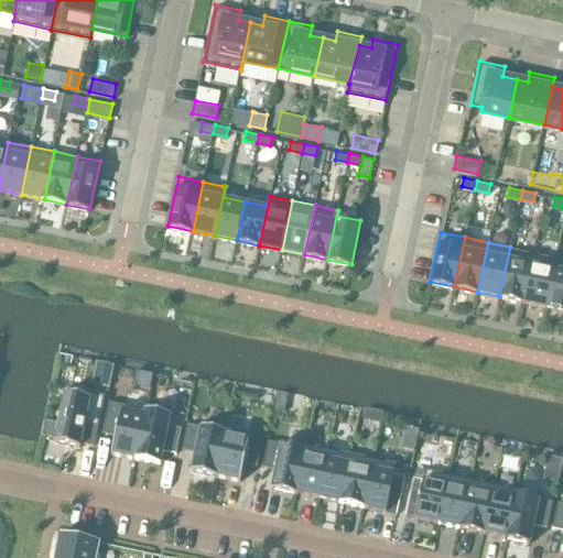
[(533,251),(510,247),(499,296),(522,302),(533,251)]
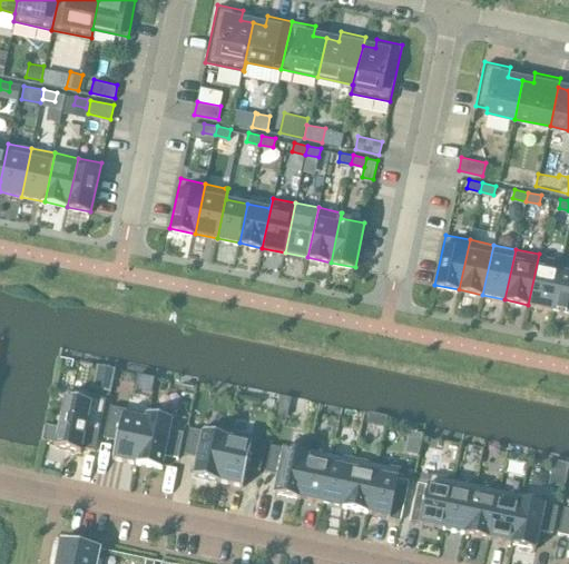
[(551,309),(561,259),(539,254),(528,305),(551,309)]
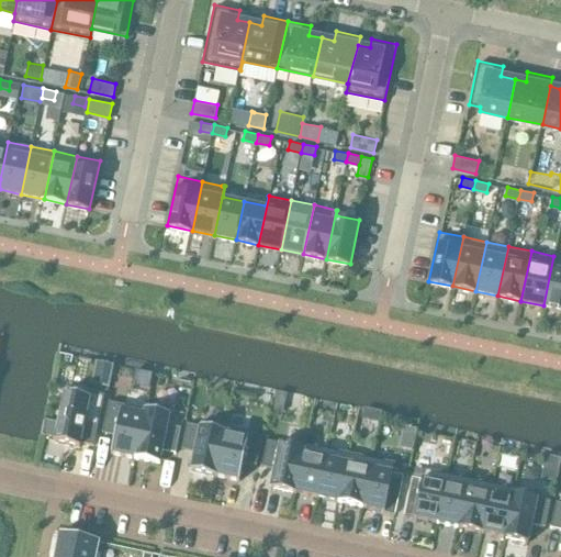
[(560,257),(553,256),(543,305),(560,309),(560,257)]
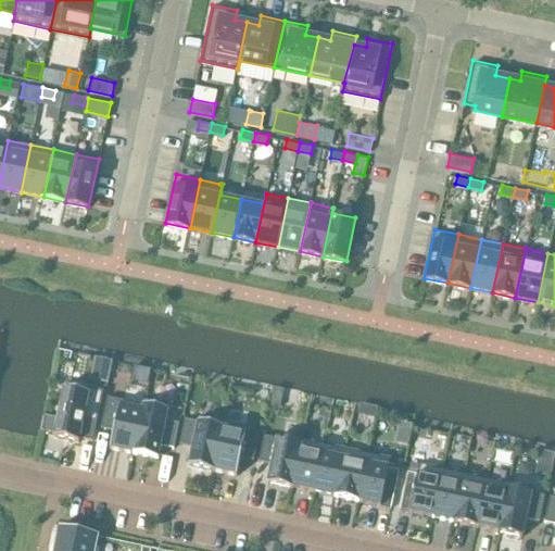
[(45,412),(41,427),(55,430),(54,435),(79,440),(80,436),(92,438),(103,388),(65,380),(59,414),(45,412)]
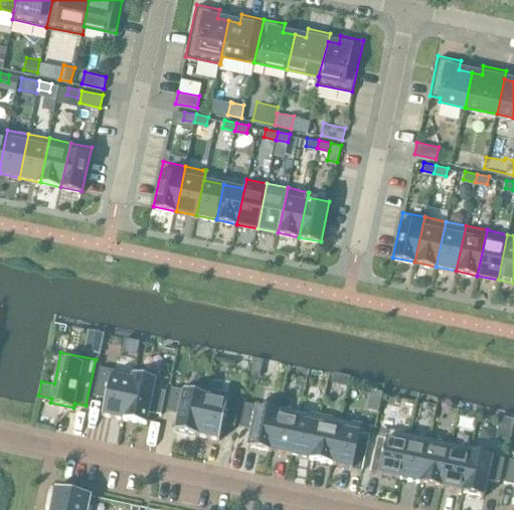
[(100,365),(94,393),(106,396),(102,413),(124,417),(133,372),(100,365)]
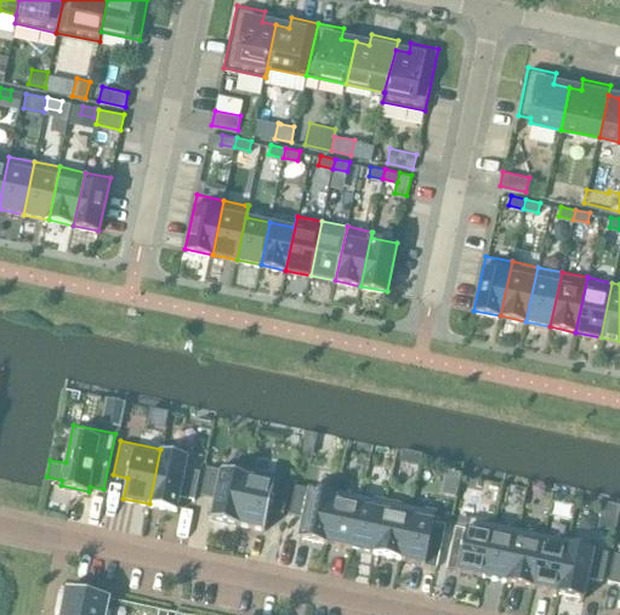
[(160,449),(149,504),(176,510),(180,495),(194,497),(200,470),(186,466),(189,449),(161,443),(160,449)]
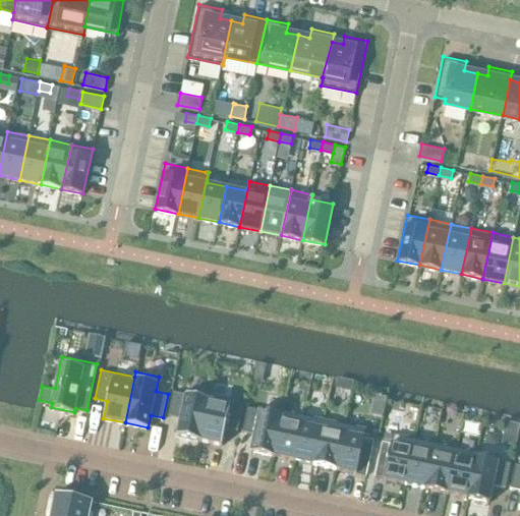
[(174,390),(169,414),(181,416),(177,434),(199,439),(210,393),(187,388),(186,393),(174,390)]
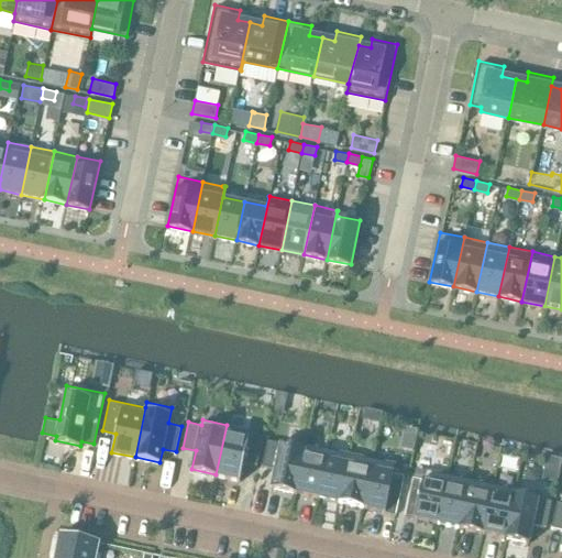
[(227,425),(216,474),(240,479),(244,460),(257,463),(263,438),(250,435),(251,429),(227,425)]
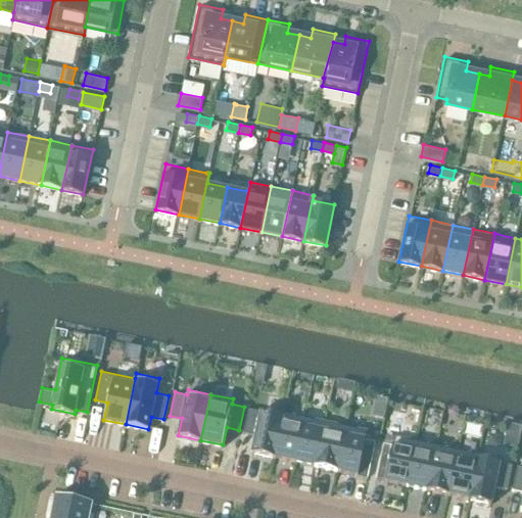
[(374,406),(372,414),(384,416),(385,409),(374,406)]
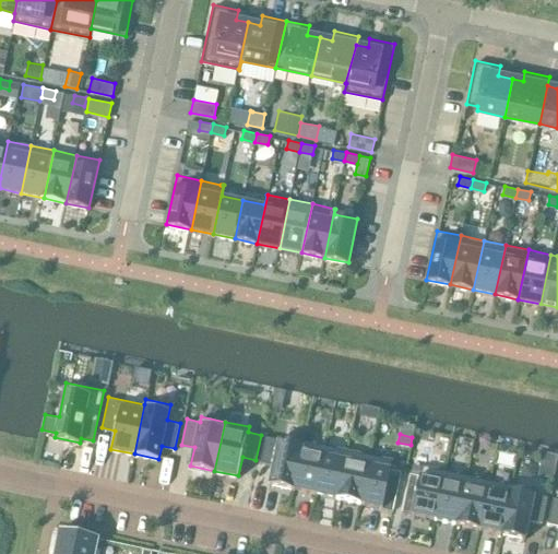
[(265,436),(260,461),(273,463),(270,482),(294,487),(304,444),(301,444),(265,436)]
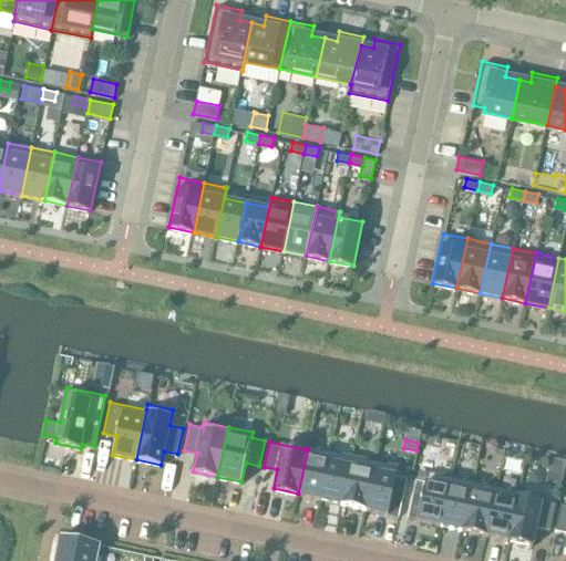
[(308,449),(298,494),(320,498),(330,448),(307,444),(306,449),(308,449)]
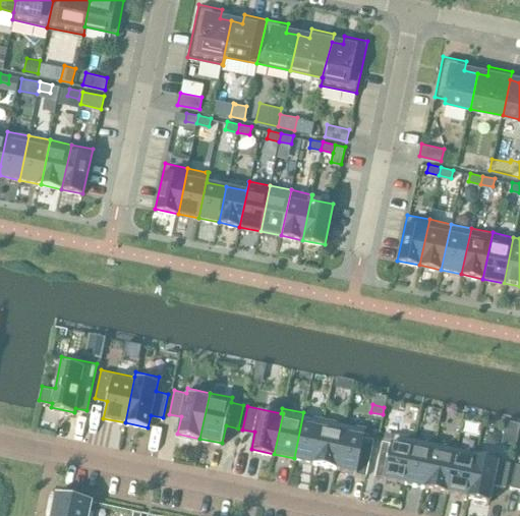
[(303,412),(294,458),(313,463),(324,417),(303,412)]
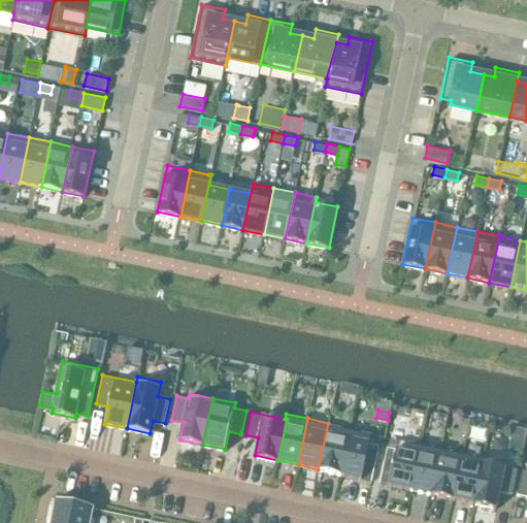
[(328,423),(318,469),(341,474),(349,437),(351,427),(328,423)]
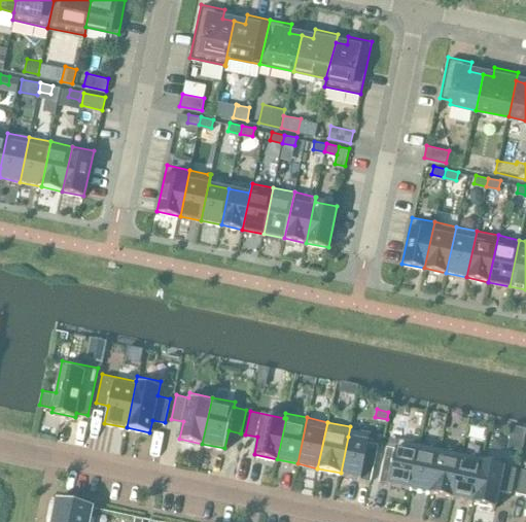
[(348,437),(341,473),(361,478),(371,480),(373,471),(363,468),(364,459),(366,450),(369,441),(371,431),(350,426),(348,437)]
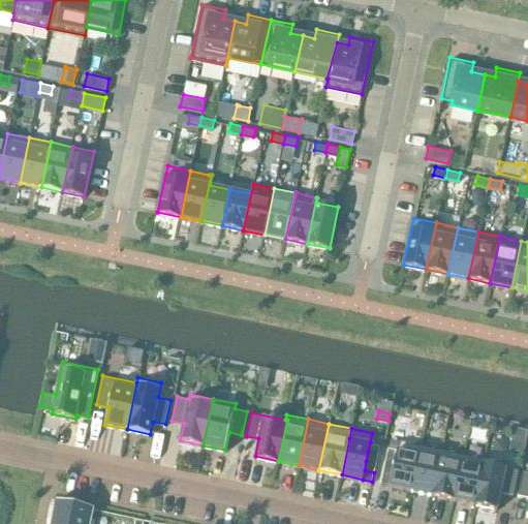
[(382,473),(380,483),(390,485),(411,490),(420,453),(422,443),(400,438),(398,449),(396,458),(394,466),(392,475),(382,473)]
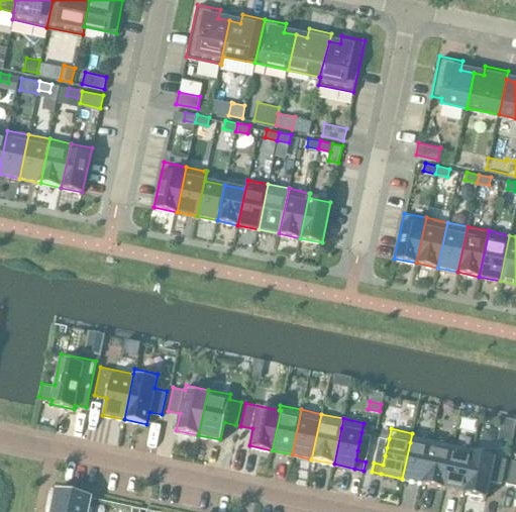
[(362,432),(359,441),(370,443),(372,434),(362,432)]
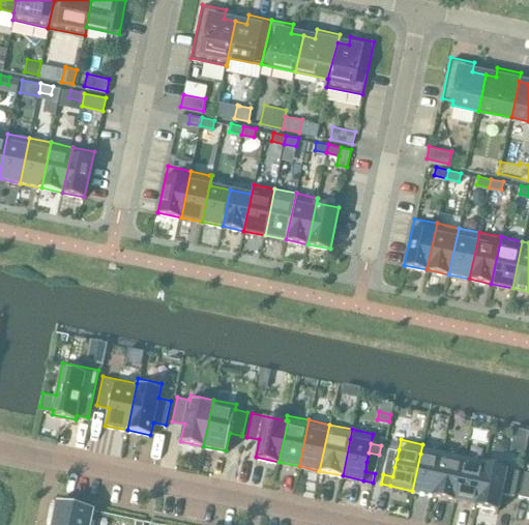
[(420,454),(412,491),(433,495),(442,448),(422,444),(420,454)]
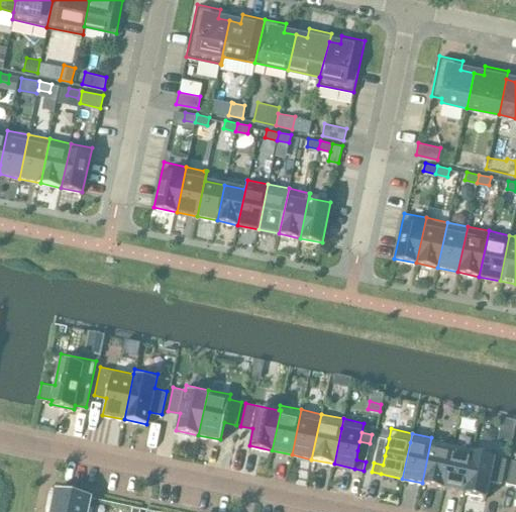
[(379,436),(378,445),(387,447),(389,438),(379,436)]
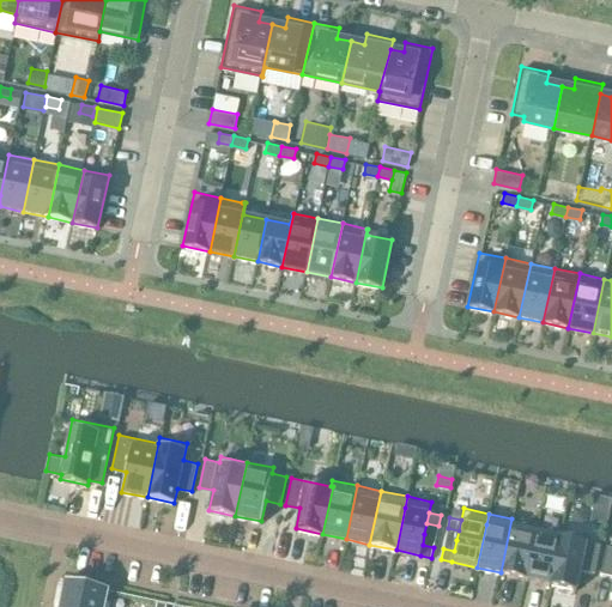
[(511,519),(501,572),(526,577),(538,523),(511,519)]
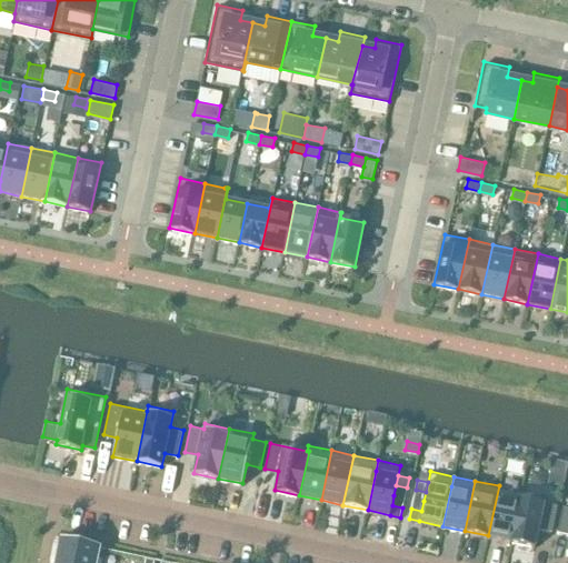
[(396,485),(394,495),(405,498),(407,488),(396,485)]
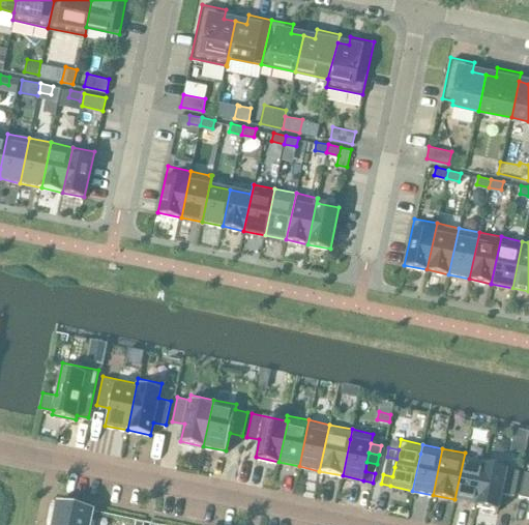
[(465,453),(454,499),(475,504),(486,458),(465,453)]
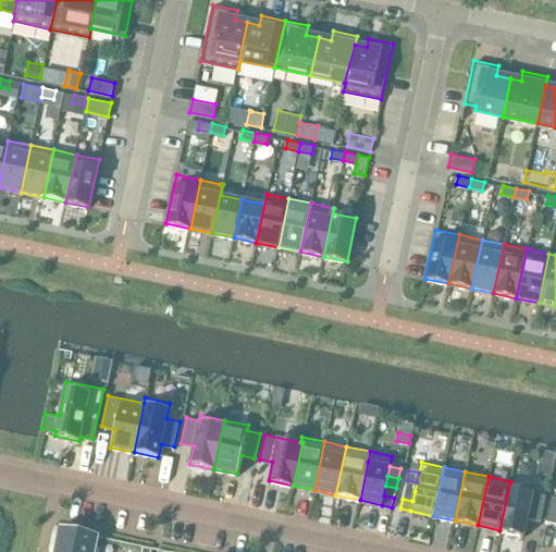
[(407,480),(405,489),(415,491),(417,482),(407,480)]
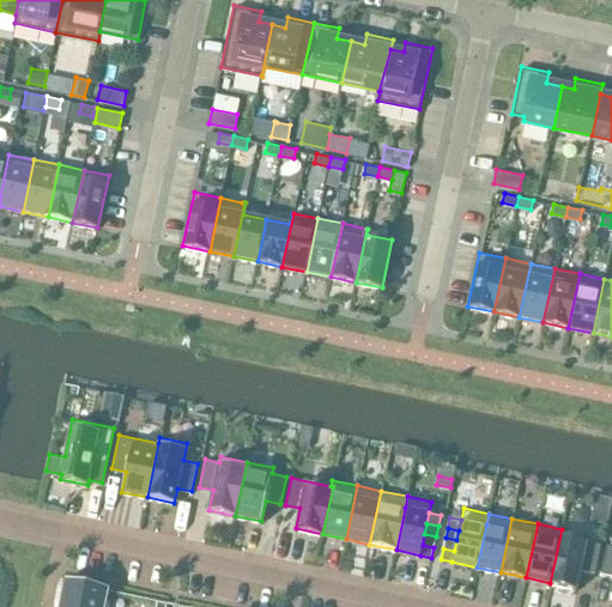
[(562,529),(550,583),(576,588),(581,568),(595,571),(601,544),(587,540),(588,534),(562,529)]
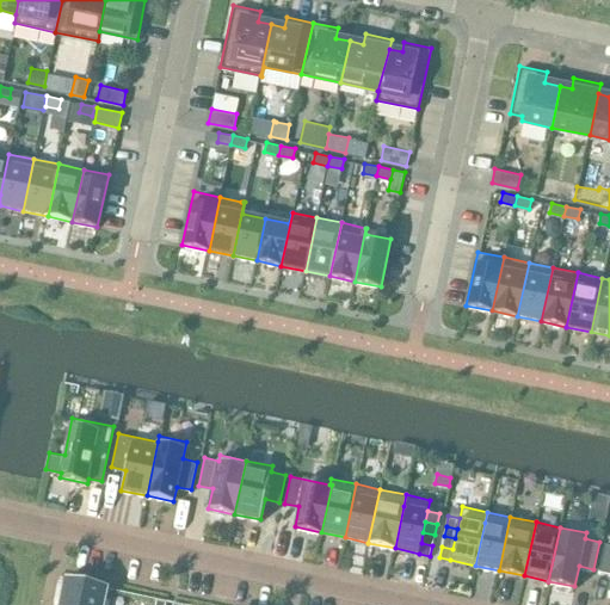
[(423,532),(421,543),(432,545),(435,535),(423,532)]
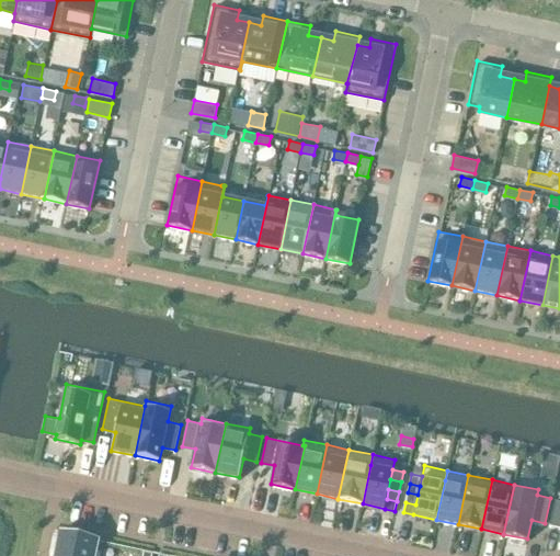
[(408,492),(406,502),(415,505),(418,495),(408,492)]
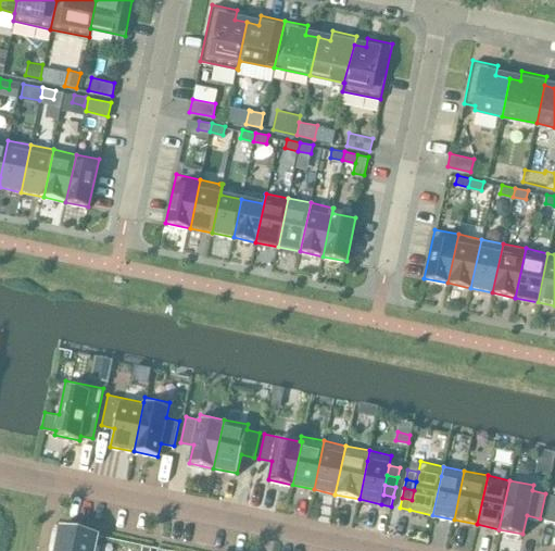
[(554,495),(550,495),(544,520),(554,522),(554,540),(554,495)]
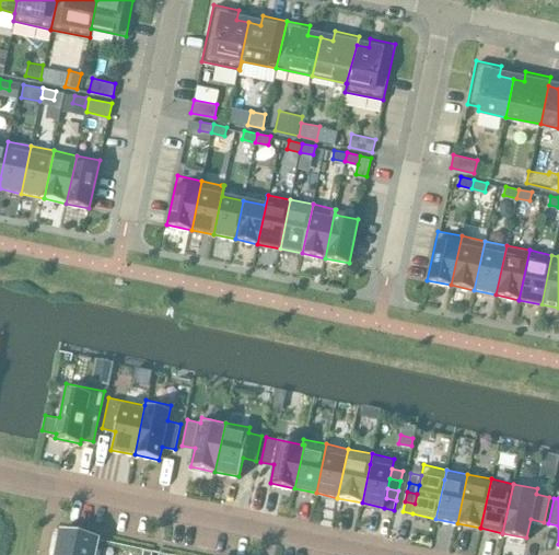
[(59,530),(55,554),(61,554),(94,554),(99,539),(59,530)]
